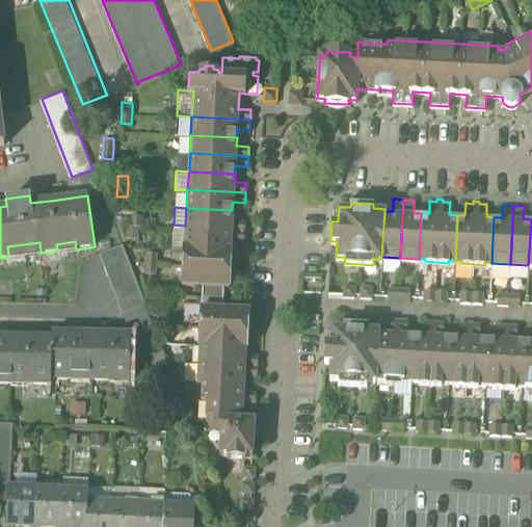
[(232,218),(232,210),(186,208),(185,226),(243,229),(244,218),(232,218)]
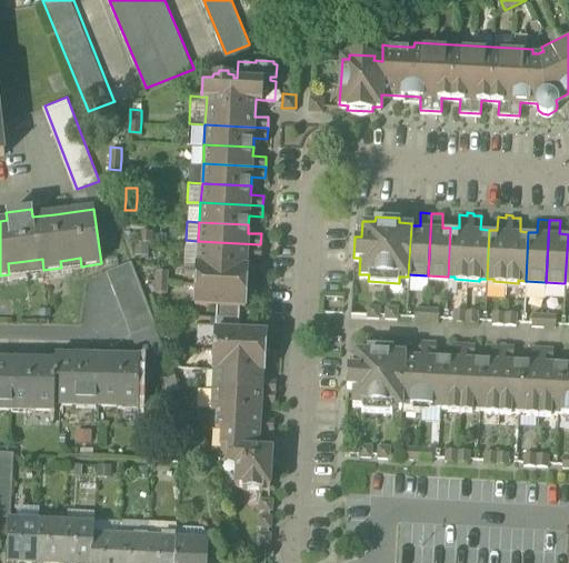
[(140,239),(151,239),(152,228),(141,228),(140,239)]
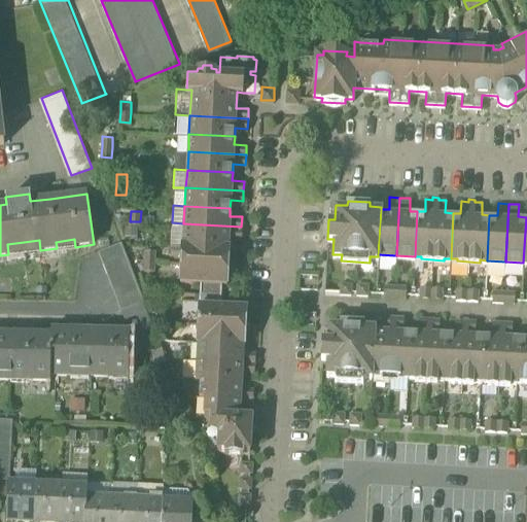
[(183,223),(172,222),(171,222),(170,241),(181,241),(182,242),(183,223)]
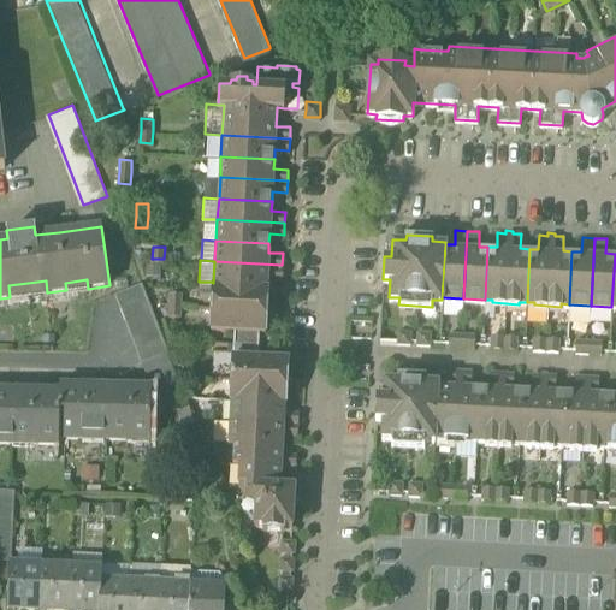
[(282,277),(282,265),(214,261),(213,283),(266,285),(267,276),(282,277)]
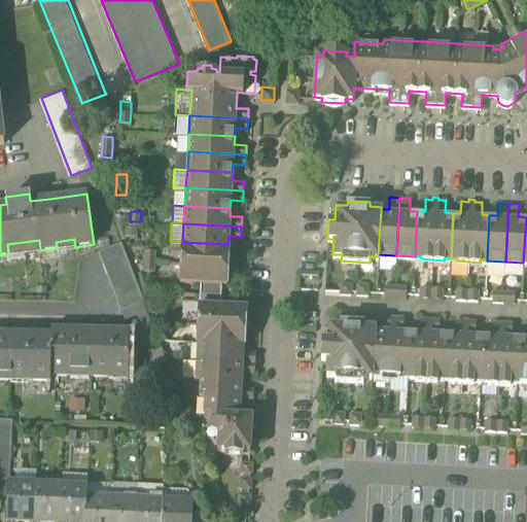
[(99,249),(121,308),(144,299),(140,288),(121,240),(99,249)]
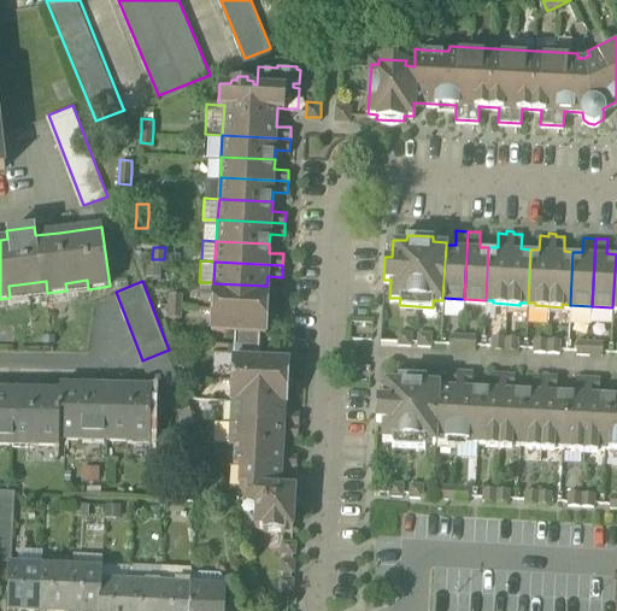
[(268,286),(266,286),(213,283),(212,282),(211,304),(266,306),(268,286)]
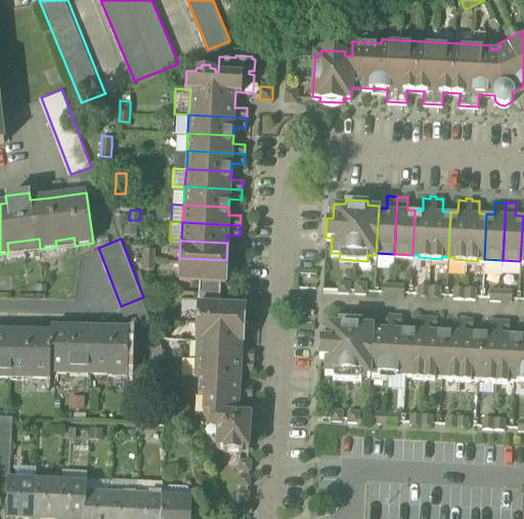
[(144,247),(143,257),(143,267),(154,267),(154,257),(155,247),(144,247)]
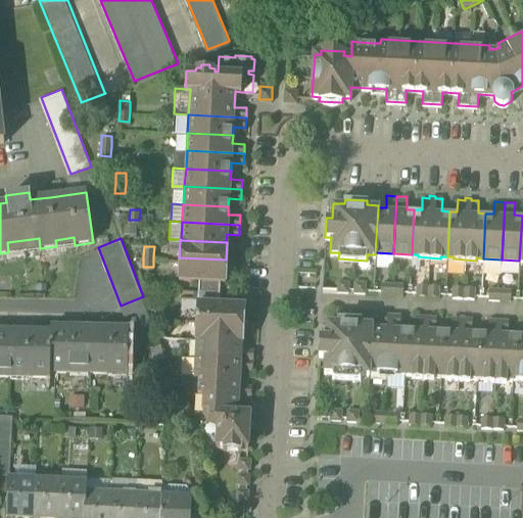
[(225,279),(226,260),(179,257),(178,277),(198,278),(220,279),(225,279)]
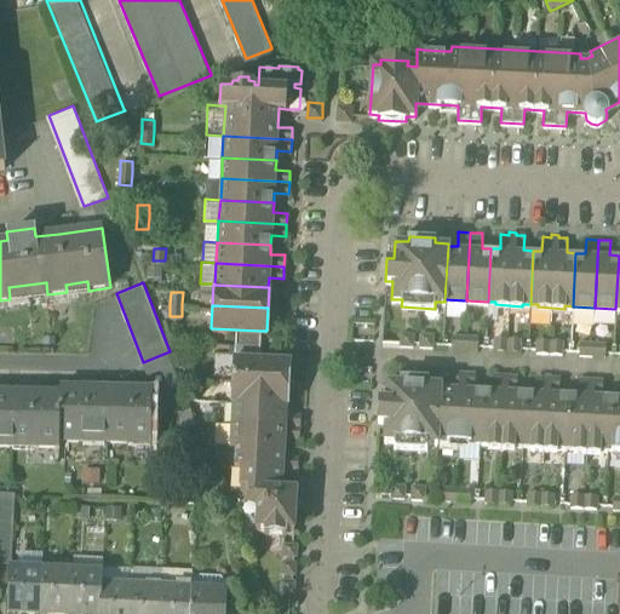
[(259,357),(260,331),(235,330),(234,356),(259,357)]
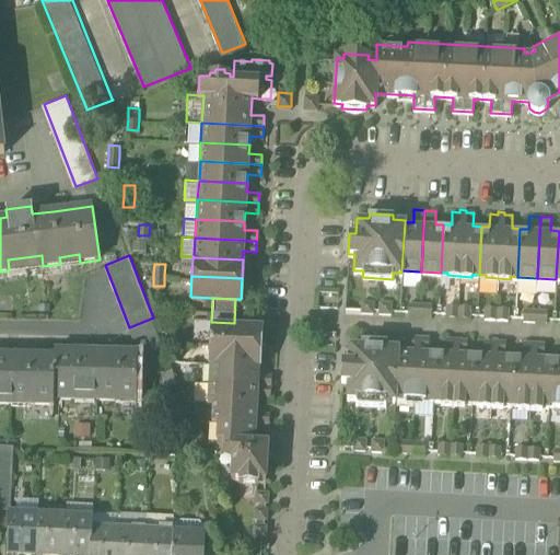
[(361,310),(373,311),(373,299),(362,298),(361,307),(361,310)]
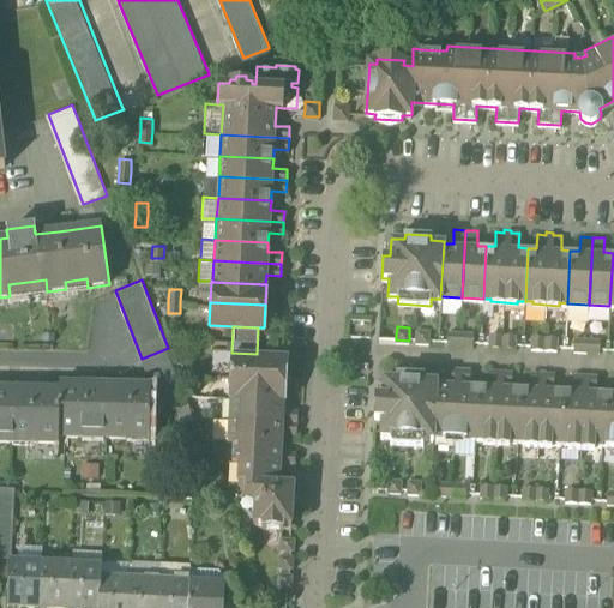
[(415,341),(428,342),(429,329),(416,327),(415,341)]
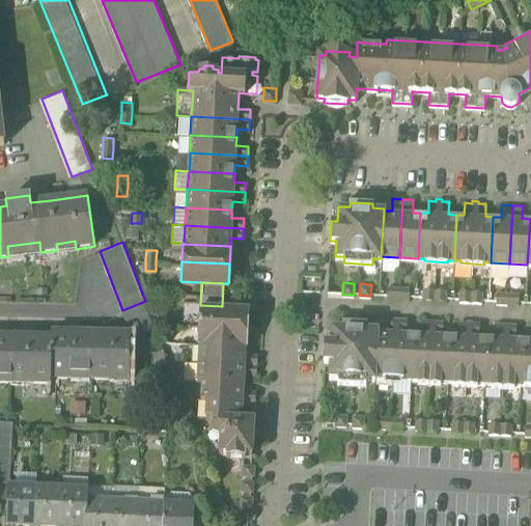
[(387,296),(397,297),(398,285),(387,285),(387,296)]
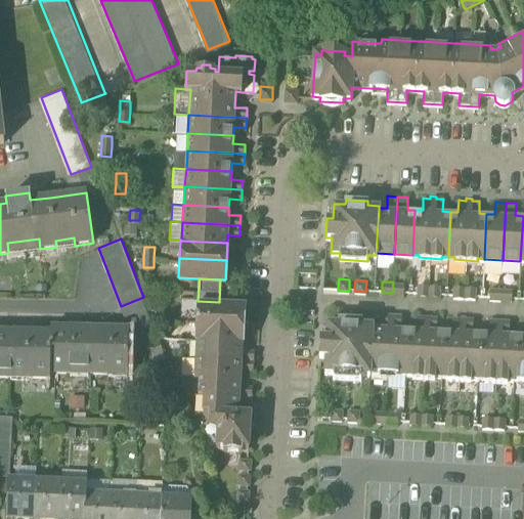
[(404,283),(393,282),(392,293),(403,294),(404,283)]
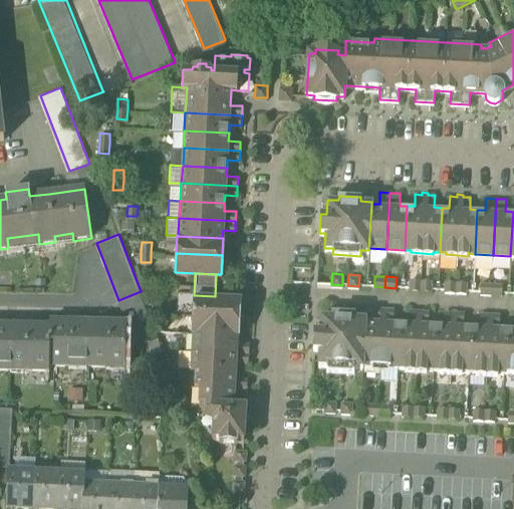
[(410,288),(431,290),(432,279),(410,278),(410,288)]
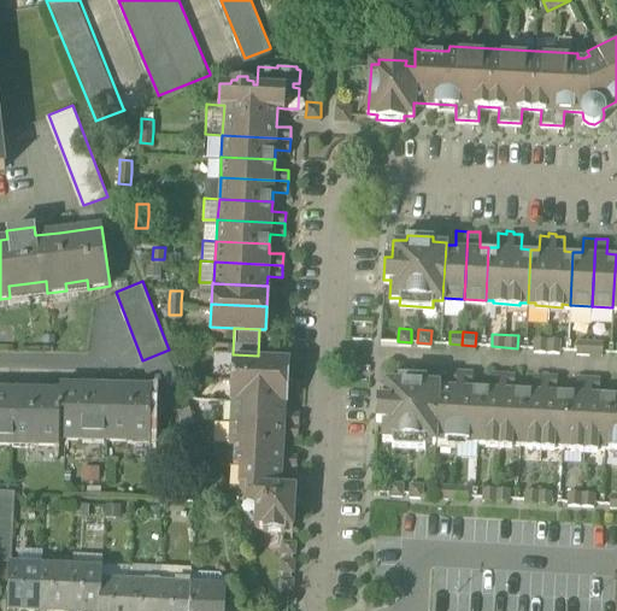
[(534,348),(559,350),(560,338),(534,335),(534,348)]
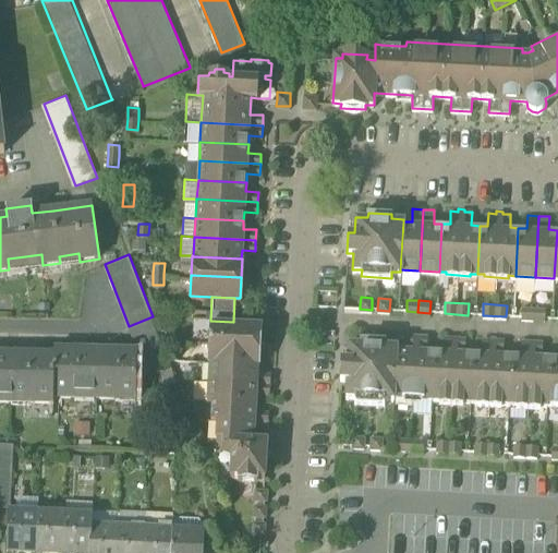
[(521,317),(533,319),(533,307),(522,305),(521,317)]
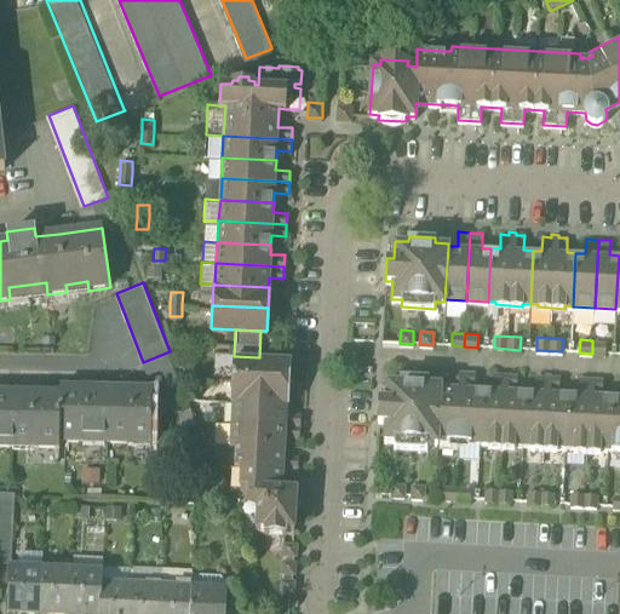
[(606,342),(592,340),(592,354),(606,355),(606,342)]
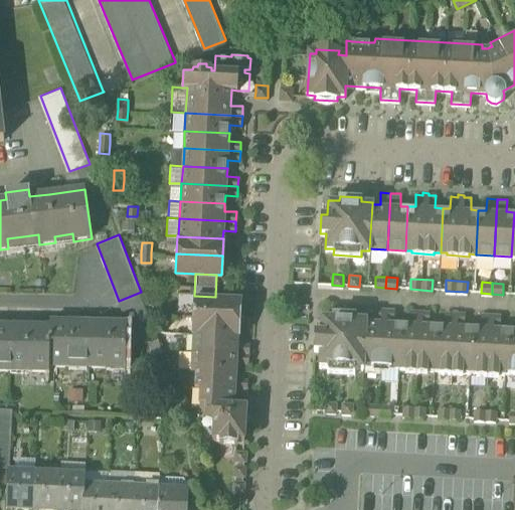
[(240,298),(215,297),(194,296),(193,314),(239,317),(240,298)]
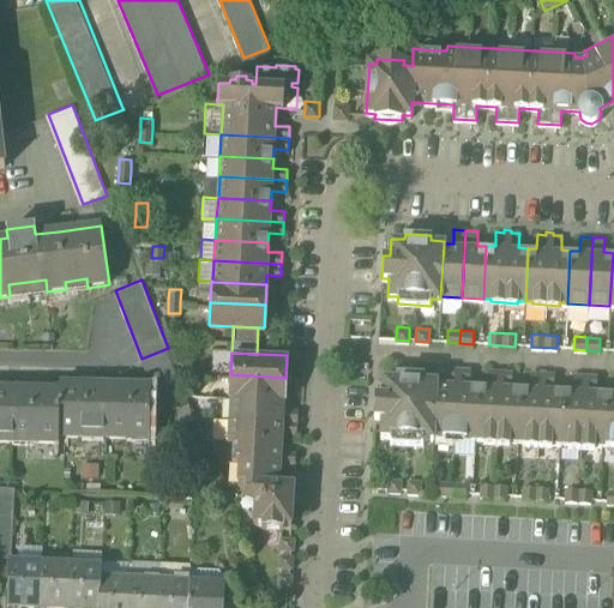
[(433,435),(475,438),(477,385),(469,384),(470,367),(446,366),(445,383),(435,383),(433,435)]
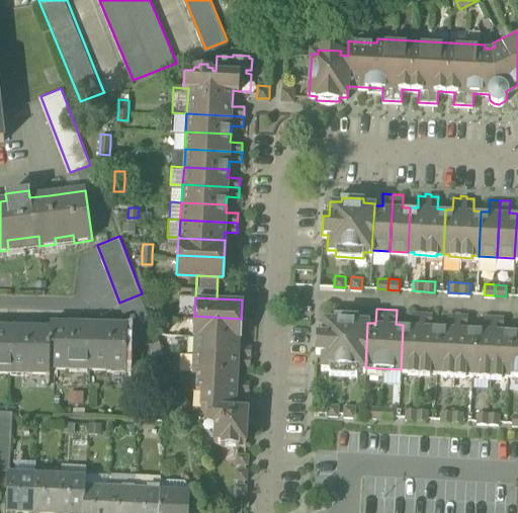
[(429,370),(436,371),(438,327),(431,326),(432,312),(412,310),(411,325),(403,325),(401,369),(408,369),(407,373),(429,374),(429,370)]
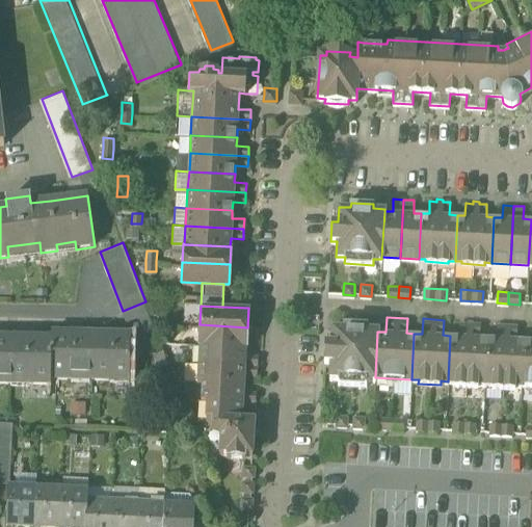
[(478,383),(484,384),(487,338),(479,337),(480,322),(459,320),(458,336),(450,336),(448,381),(455,381),(454,386),(477,387),(478,383)]
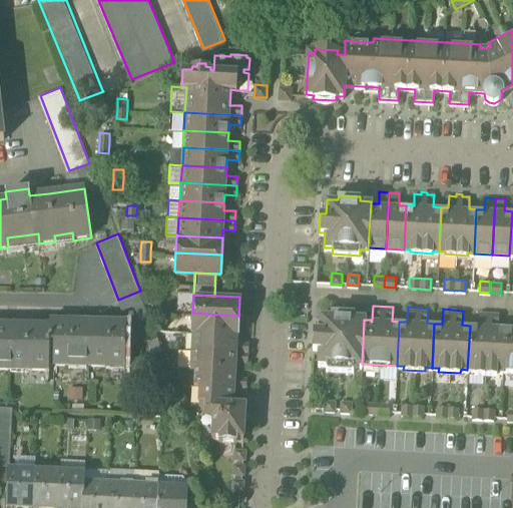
[(362,366),(362,364),(364,320),(364,318),(353,317),(354,313),(332,312),(332,316),(320,315),(319,330),(313,330),(312,349),(318,349),(318,364),(326,364),(326,370),(353,372),(353,366),(362,366)]
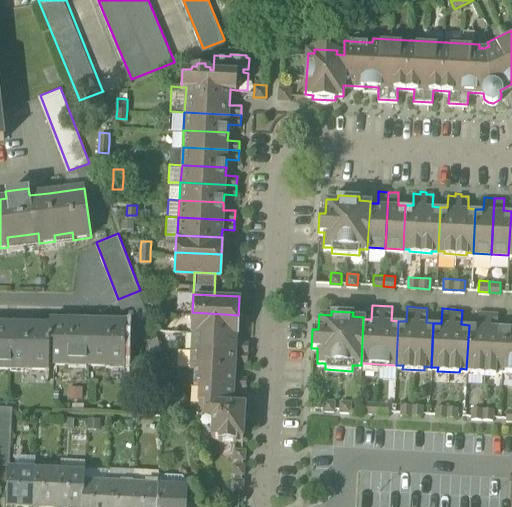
[(495,370),(502,371),(504,326),(496,326),(497,312),(478,311),(477,325),(469,325),(466,369),(473,369),(473,373),(495,374),(495,370)]
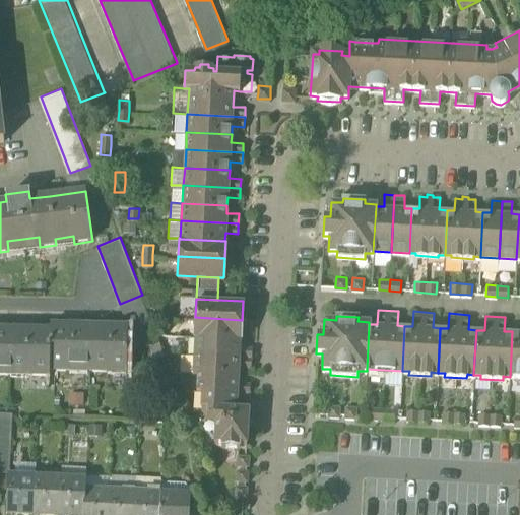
[(241,337),(242,320),(195,317),(194,335),(195,335),(240,337),(241,337)]
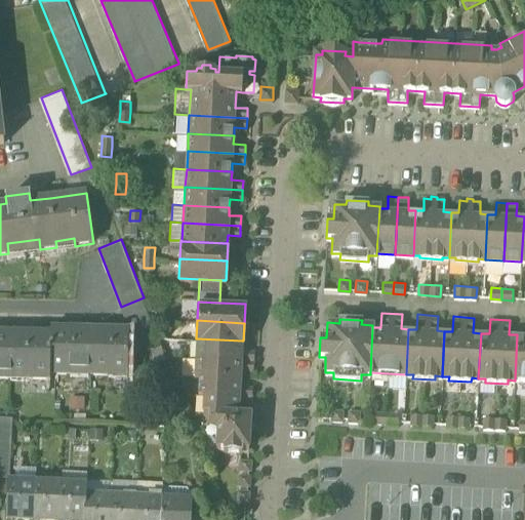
[(51,326),(50,332),(0,330),(0,376),(49,378),(49,371),(129,373),(131,329),(51,326)]
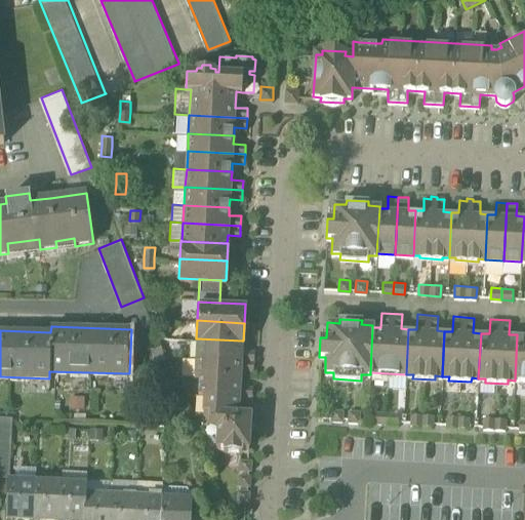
[(524,328),(524,335),(517,334),(515,381),(524,381),(524,328)]
